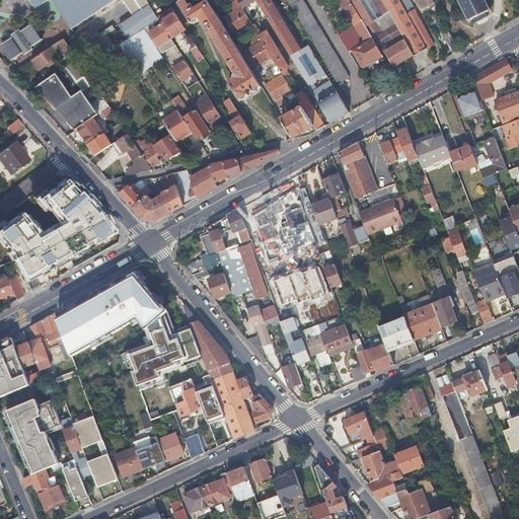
[(29,0),(35,8),(41,4),(47,0),(51,0),(71,28),(114,0),(122,0),(133,15),(119,24),(128,39),(124,42),(112,23),(95,33),(107,52),(121,44),(140,73),(149,67),(163,58),(159,53),(144,28),(159,19),(156,15),(146,0),(29,0)]
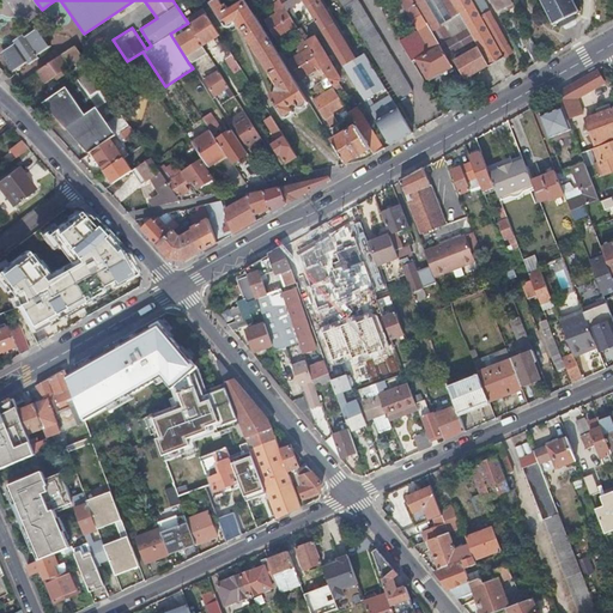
[(268,95),(283,117),(292,111),(290,107),(295,103),(298,108),(308,102),(247,2),(244,0),(243,0),(229,8),(226,2),(223,5),(219,0),(213,0),(210,2),(225,26),(235,20),(241,22),(240,26),(277,85),(275,91),(268,95)]
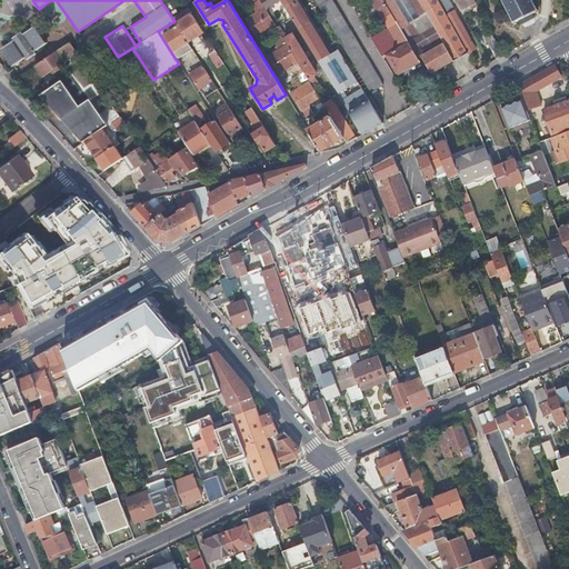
[(265,7),(259,0),(250,5),(255,12),(245,18),(256,37),(275,25),(265,8),(265,7)]
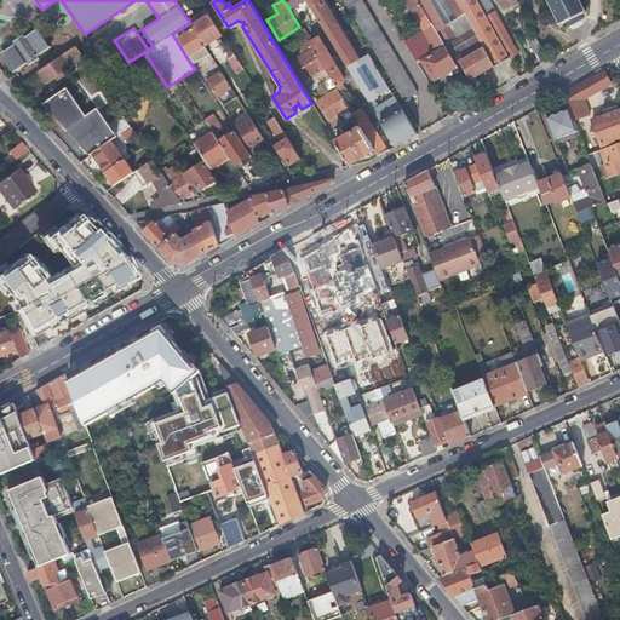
[(320,0),(305,0),(346,67),(357,59),(320,0)]
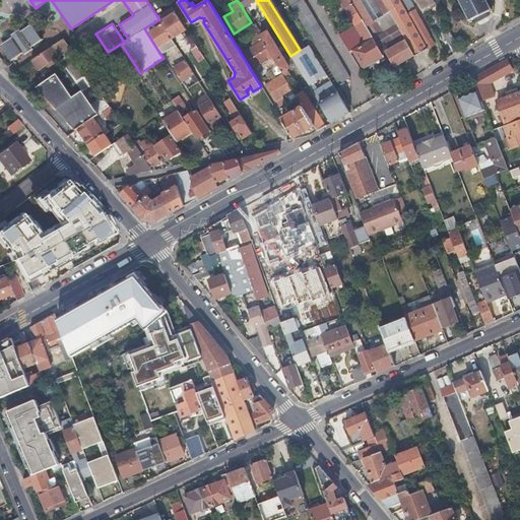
[(287,0),(337,83),(348,77),(302,0),(287,0)]
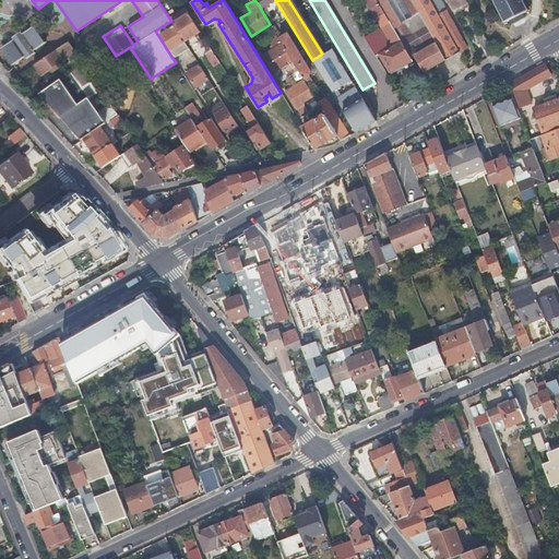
[(404,64),(413,60),(377,0),(365,0),(380,26),(365,36),(376,56),(380,52),(390,71),(403,63),(404,64)]
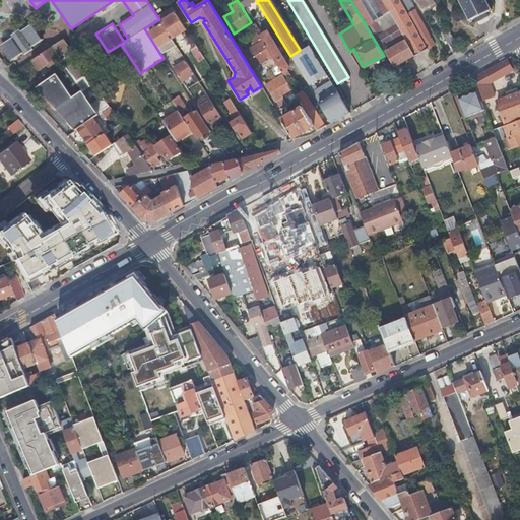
[(397,65),(414,55),(382,0),(350,0),(384,56),(396,77),(399,75),(399,69),(397,65)]
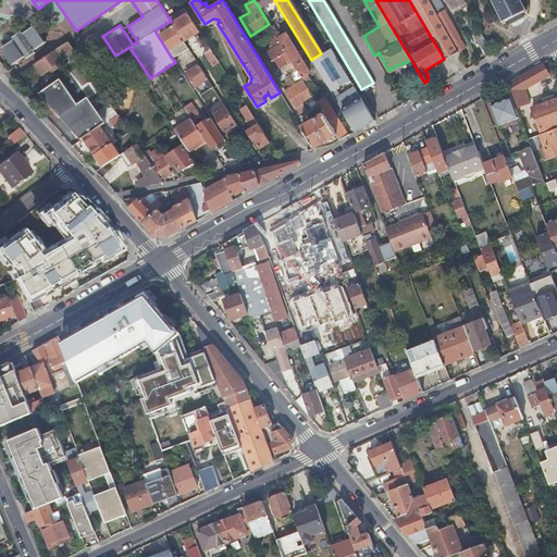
[(409,0),(444,59),(457,51),(428,0),(409,0)]
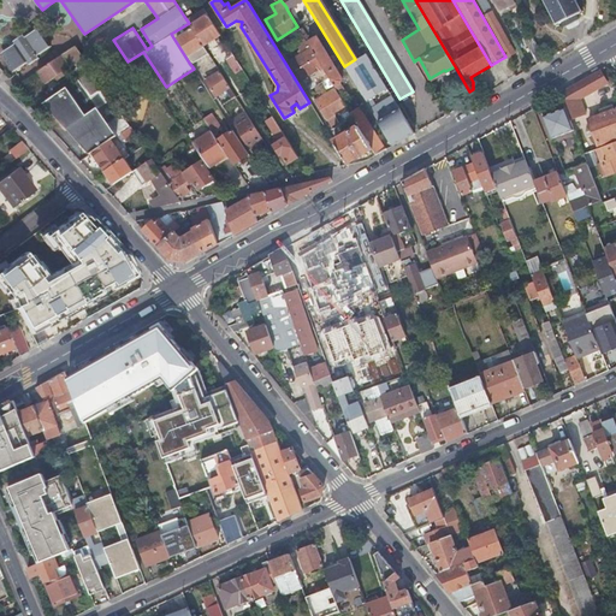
[(473,0),(505,57),(509,64),(514,61),(510,54),(514,52),(492,12),(491,12),(484,0),(473,0)]
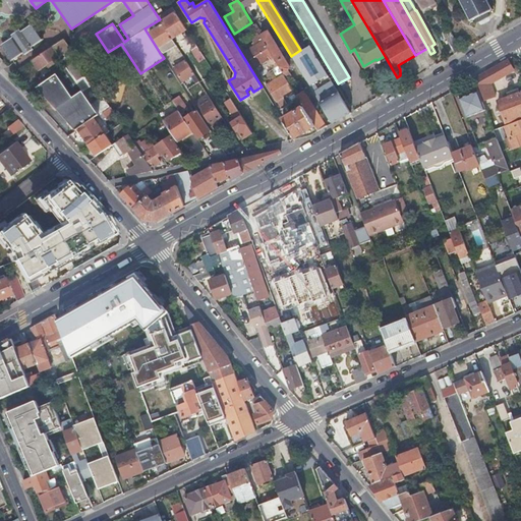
[(416,0),(422,9),(424,14),(431,10),(430,8),(429,6),(429,5),(426,0),(416,0)]
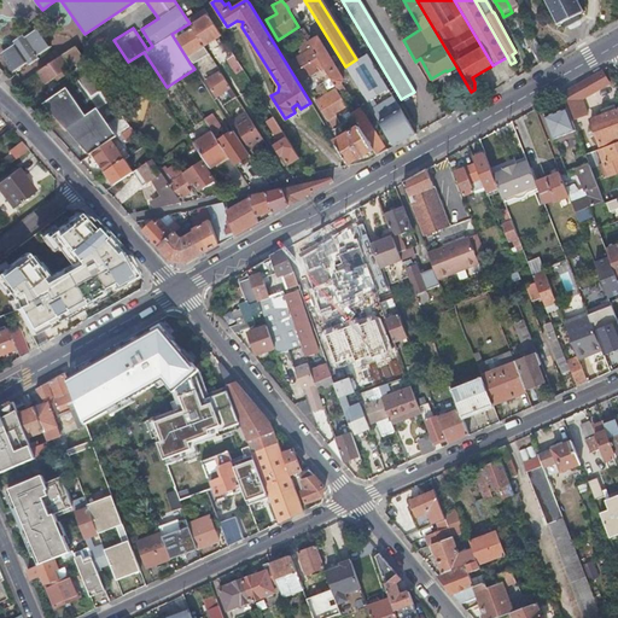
[(544,0),(546,3),(547,1),(552,11),(551,11),(552,13),(553,13),(557,22),(555,23),(557,24),(558,24),(559,25),(561,24),(560,23),(564,21),(566,24),(565,25),(567,27),(569,24),(569,27),(579,22),(578,19),(581,19),(581,18),(579,17),(577,15),(582,12),(582,13),(584,12),(584,11),(584,9),(582,10),(577,0),(544,0)]
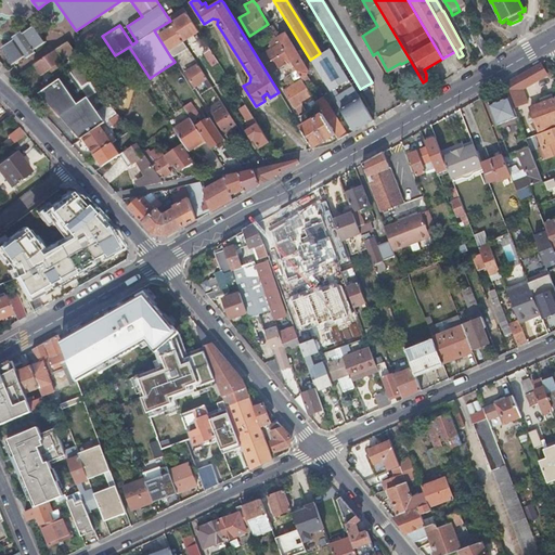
[(198,31),(186,13),(171,23),(182,41),(198,31)]
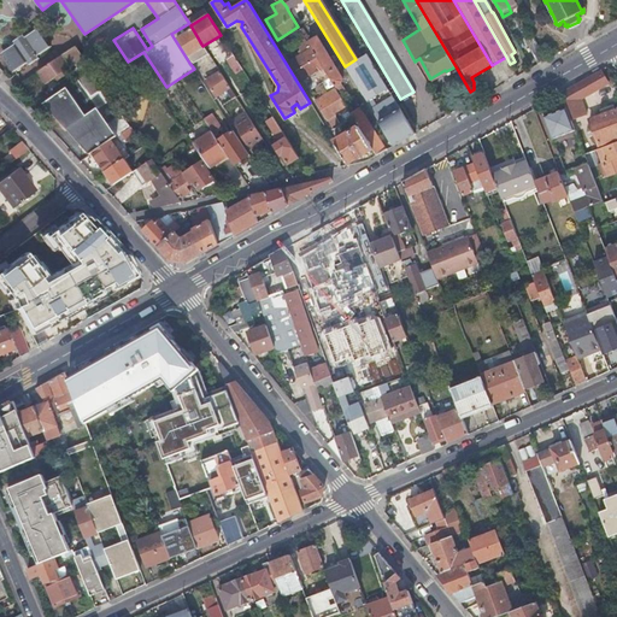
[(207,51),(203,46),(191,25),(189,23),(171,34),(189,63),(207,51)]
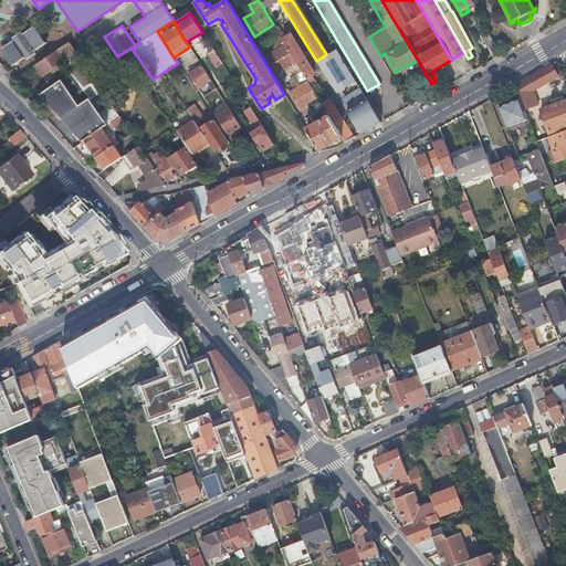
[(10,60),(43,38),(34,25),(1,46),(10,60)]
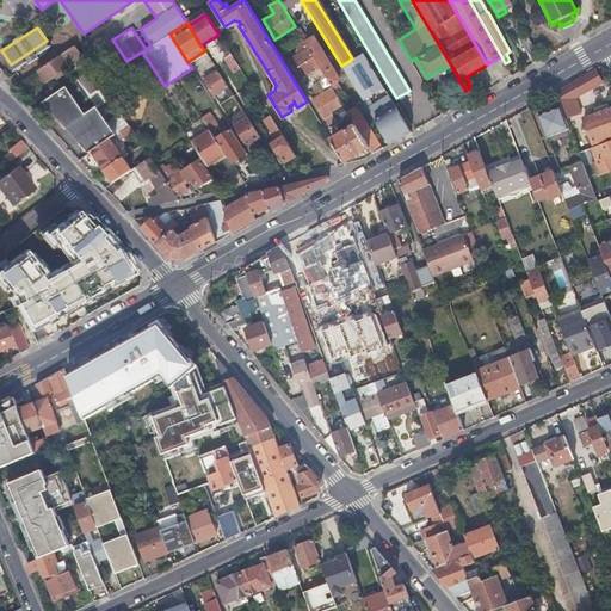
[(292,42),(301,36),(298,32),(290,37),(292,42)]
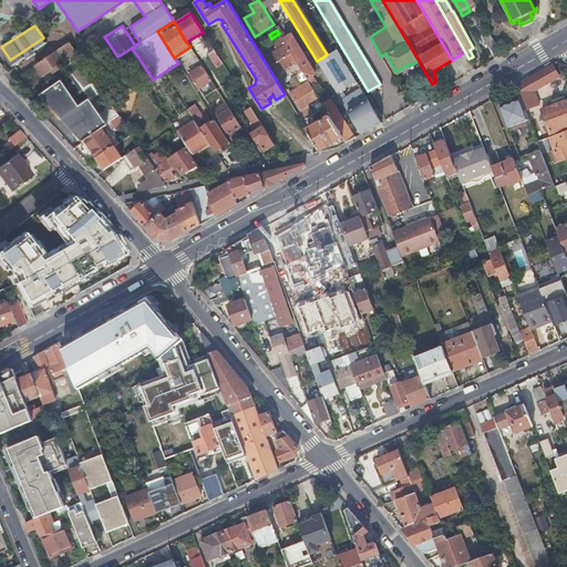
[(282,38),(279,33),(271,39),(277,49),(267,55),(277,73),(287,68),(291,74),(292,78),(302,72),(297,62),(286,43),(282,38)]
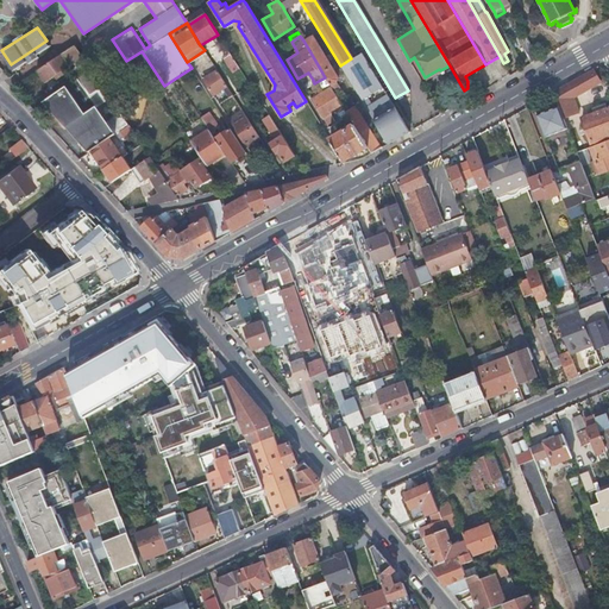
[(312,36),(303,41),(307,46),(319,67),(325,77),(331,86),(334,92),(339,88),(336,81),(337,80),(337,76),(312,36)]
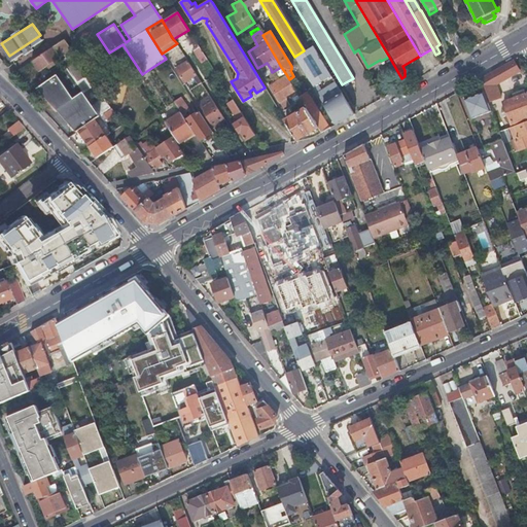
[(459,54),(466,50),(457,33),(451,37),(459,54)]
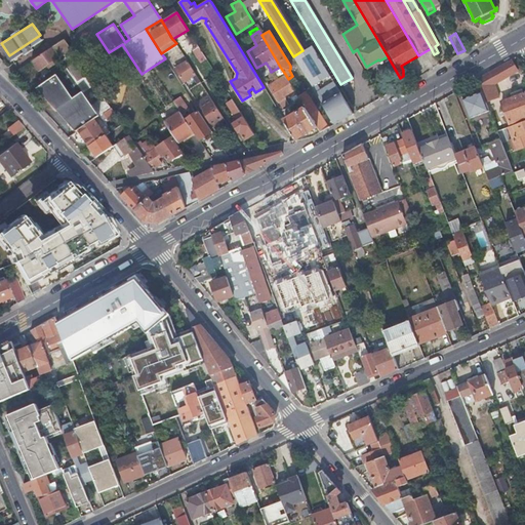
[(42,39),(40,35),(9,55),(11,58),(23,51),(24,54),(33,48),(31,46),(42,39)]
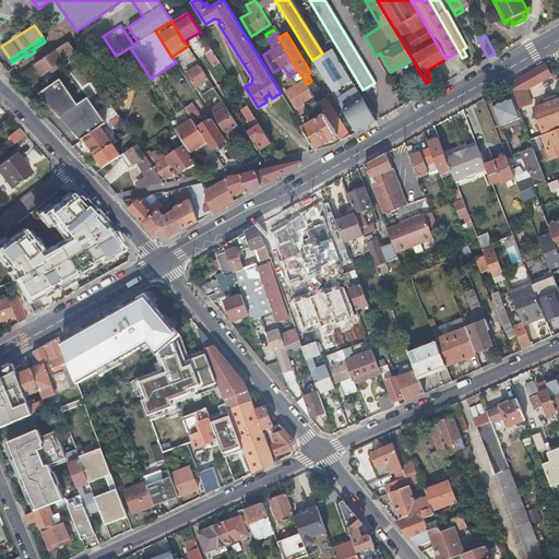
[(56,63),(74,51),(68,40),(56,49),(34,63),(40,73),(48,69),(50,71),(58,67),(56,63)]
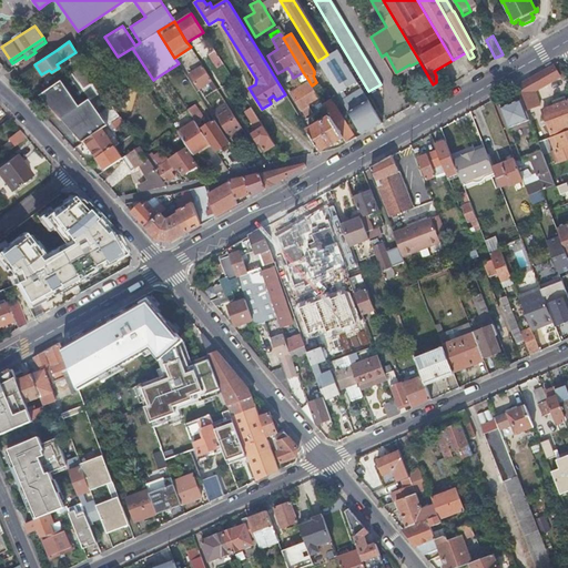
[(216,67),(223,63),(213,49),(206,52),(216,67)]
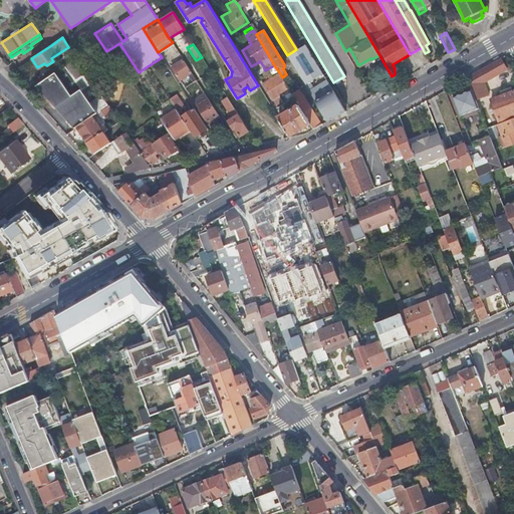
[(327,120),(345,110),(332,90),(326,93),(321,83),(313,87),(309,80),(300,66),(313,58),(304,44),(296,49),(287,55),(327,120)]
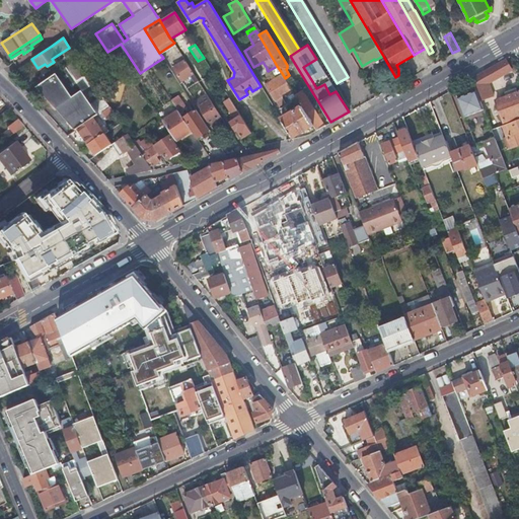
[(303,67),(312,81),(325,73),(316,59),(303,67)]
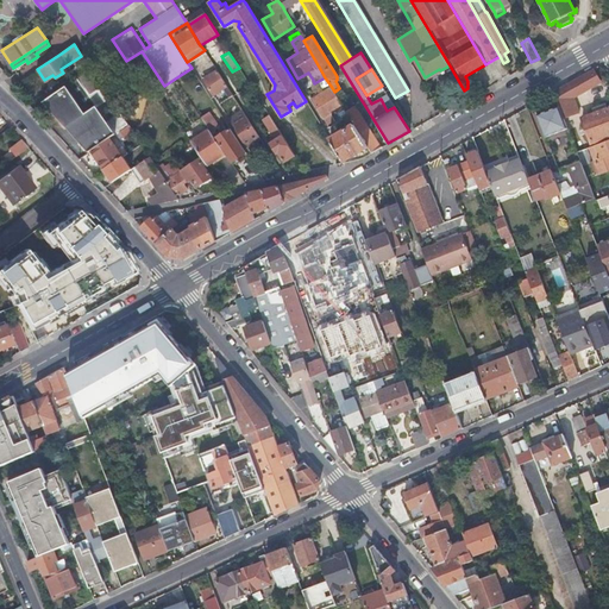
[(228,95),(232,94),(217,70),(202,79),(212,94),(224,87),(228,95)]
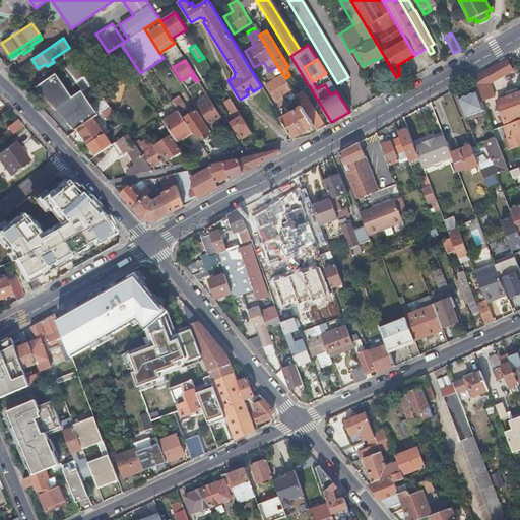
[(508,60),(473,79),(478,91),(484,109),(497,104),(495,95),(490,83),(513,70),(508,60)]
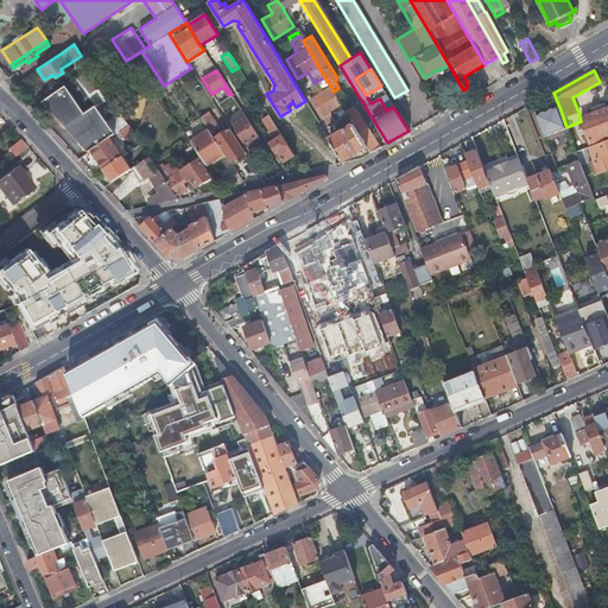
[(88,94),(101,86),(93,71),(80,80),(88,94)]
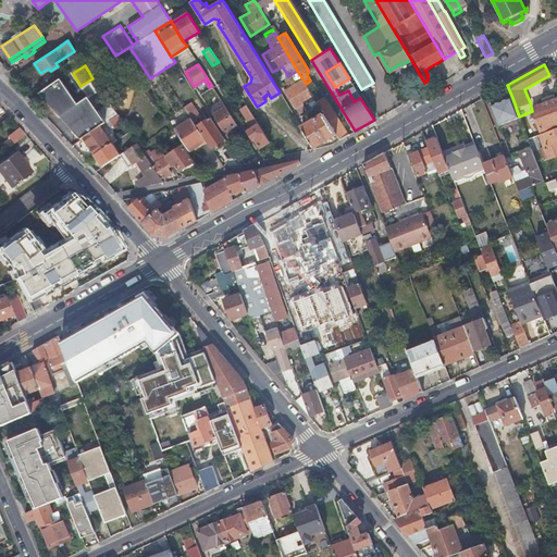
[(282,66),(272,72),(276,78),(286,73),(282,66)]
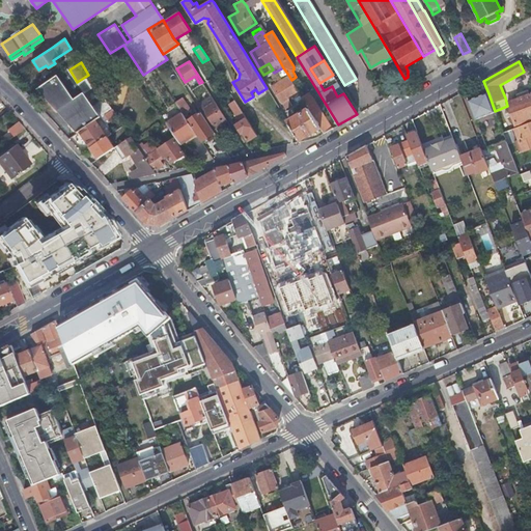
[(48,101),(77,82),(70,70),(67,67),(36,88),(48,101)]
